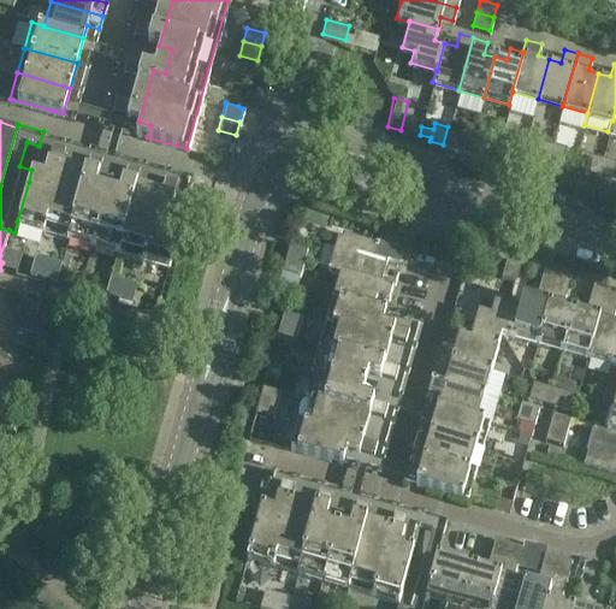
[(448,126),(443,145),(468,152),(473,134),(462,131),(448,126)]
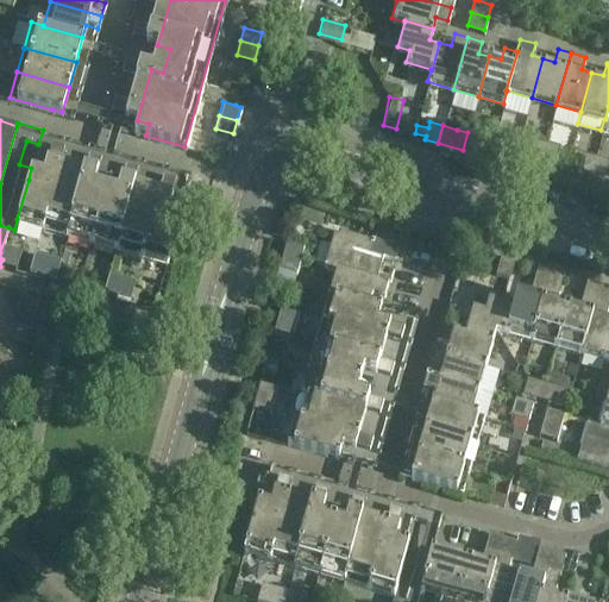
[(488,157),(493,139),(468,132),(463,150),(488,157)]
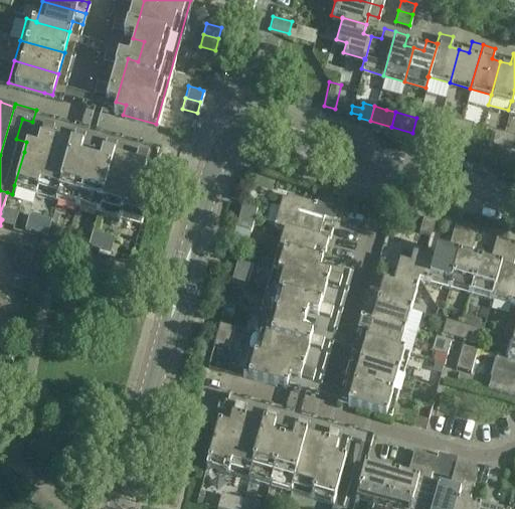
[(458,134),(462,119),(451,116),(446,131),(458,134)]
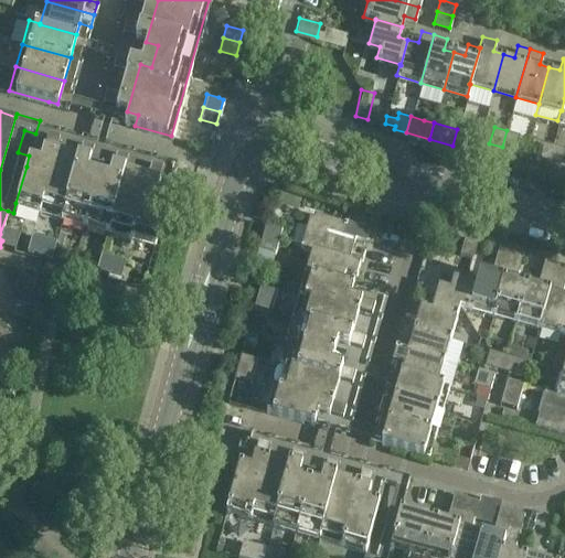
[(457,129),(452,146),(465,148),(469,132),(457,129)]
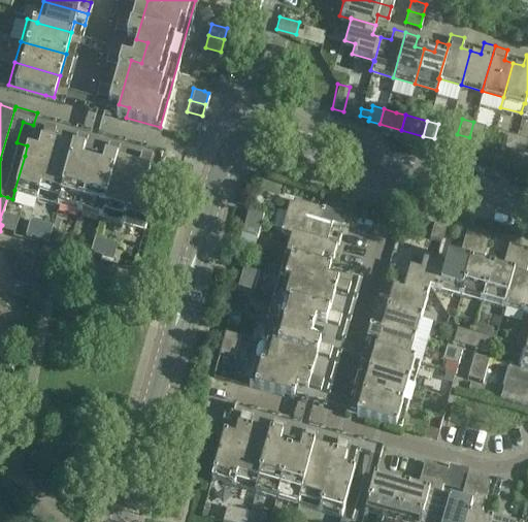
[(473,122),(469,137),(481,140),(485,125),(473,122)]
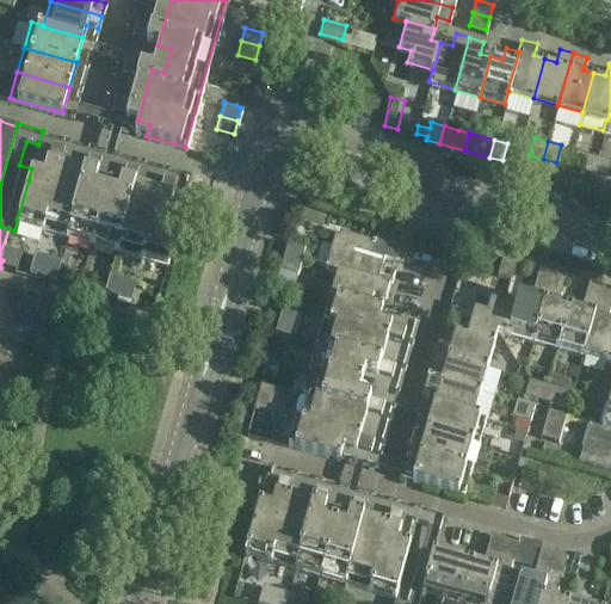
[(592,173),(597,155),(584,152),(579,168),(592,173)]
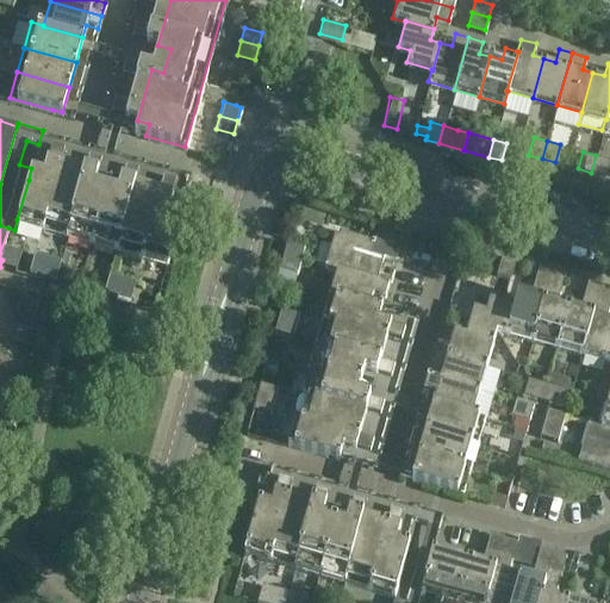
[(596,155),(591,173),(604,176),(609,159),(596,155)]
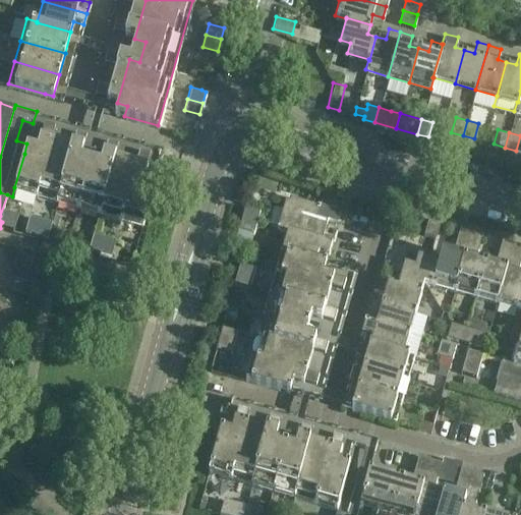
[(14,187),(141,223),(152,189),(142,186),(146,176),(101,164),(98,174),(78,168),(81,159),(38,146),(35,157),(24,154),(14,187)]
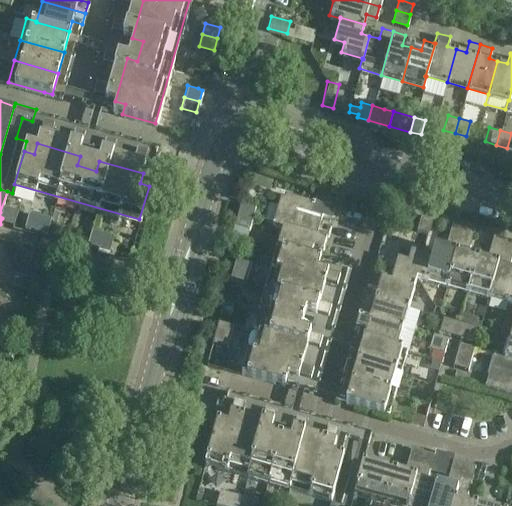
[(269,200),(264,217),(273,220),(272,223),(282,226),(282,225),(316,235),(316,234),(322,213),(332,216),(335,205),(281,190),(277,203),(269,200)]
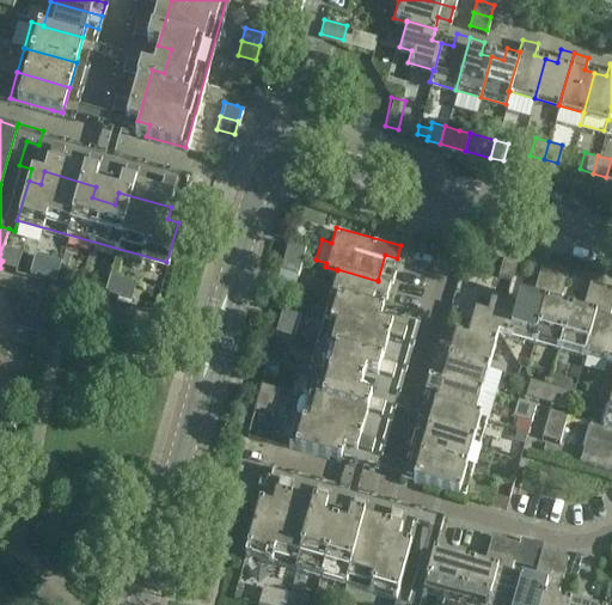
[(283,255),(301,260),(306,245),(287,239),(283,255)]
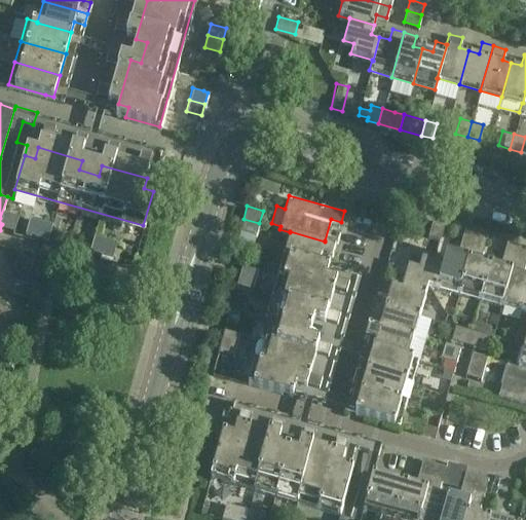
[(30,216),(26,230),(37,233),(41,219),(30,216)]
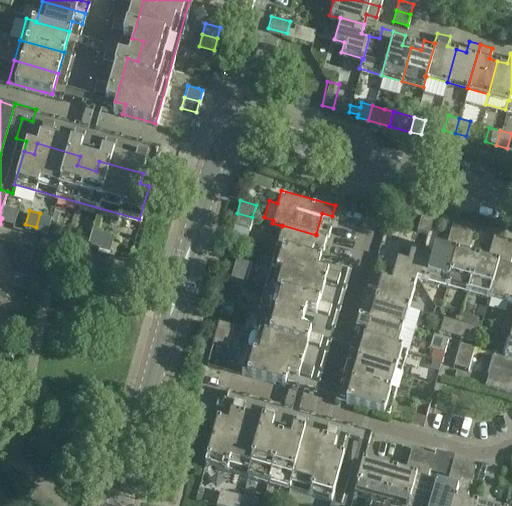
[(47,230),(51,216),(40,213),(36,227),(47,230)]
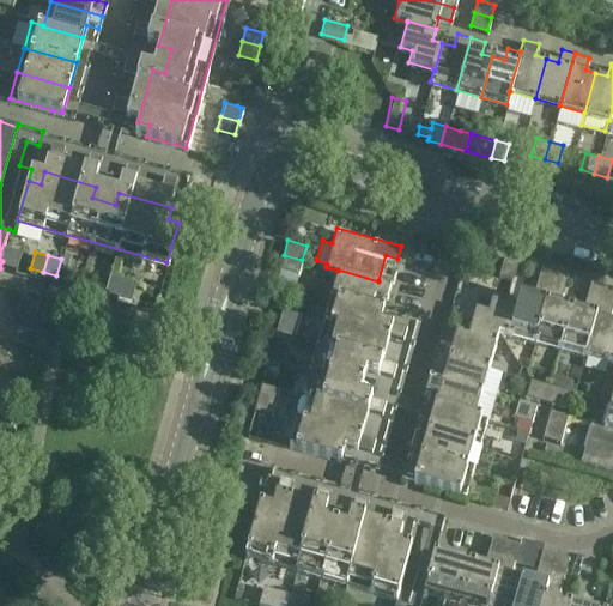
[(302,260),(284,255),(280,267),(298,272),(302,260)]
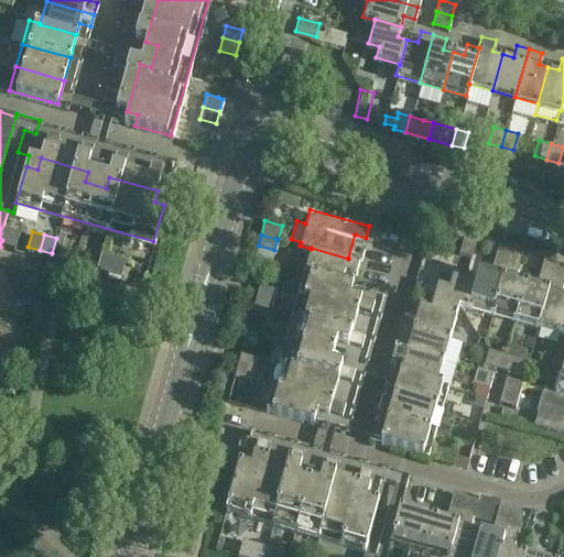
[(463,236),(458,252),(470,255),(476,239),(463,236)]
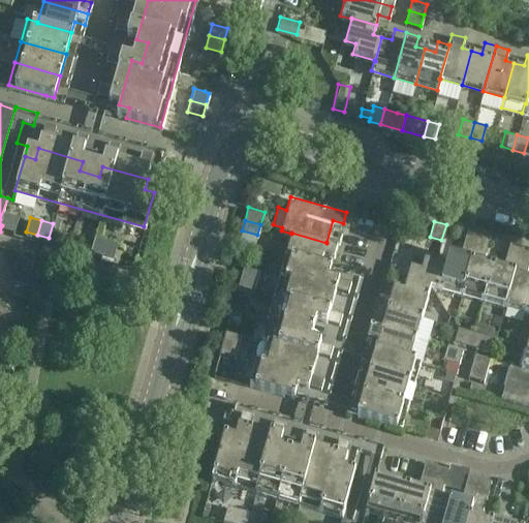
[(439,287),(462,294),(478,234),(466,229),(459,256),(448,253),(445,264),(446,264),(439,287)]
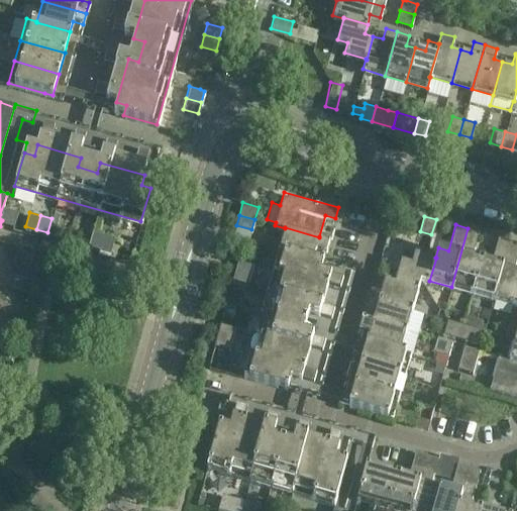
[(243,376),(278,385),(280,375),(291,378),(303,333),(293,330),(298,311),(308,314),(320,271),(310,268),(315,248),(326,251),(329,239),(319,236),(319,237),(285,227),(285,228),(243,376)]
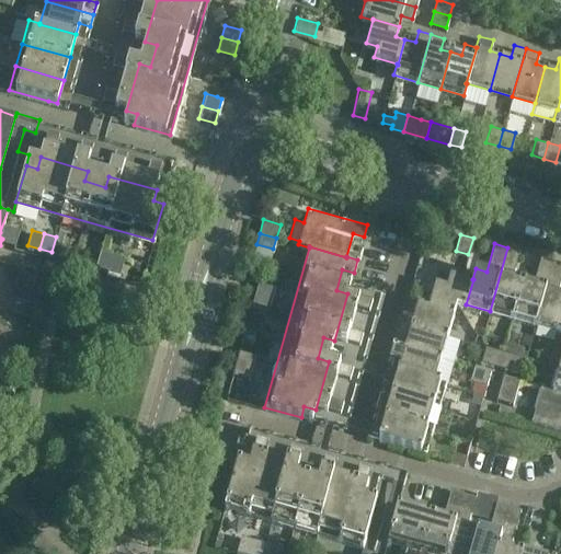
[(490,311),(512,318),(522,281),(512,278),(519,251),(507,247),(490,311)]
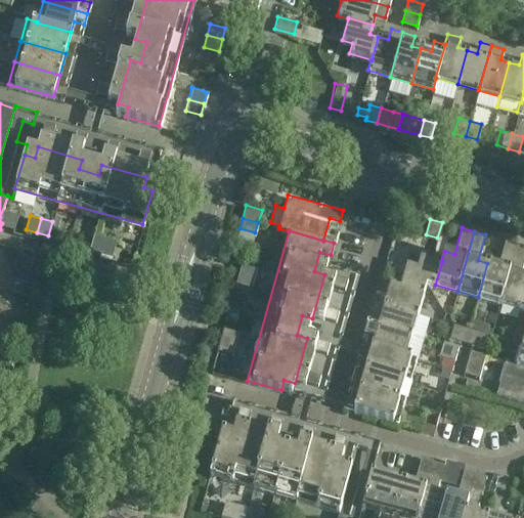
[(93,232),(89,248),(100,251),(104,235),(93,232)]
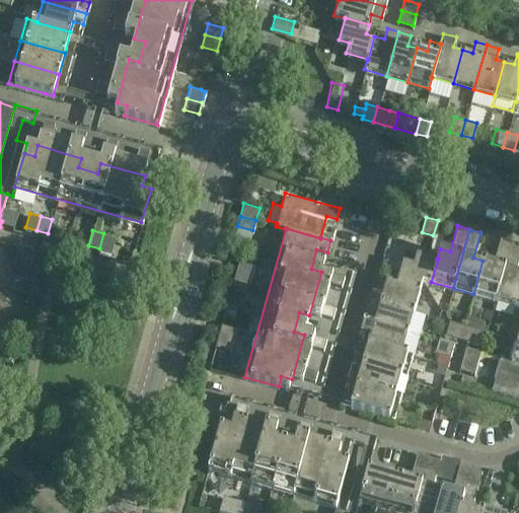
[(110,251),(115,237),(103,233),(99,248),(110,251)]
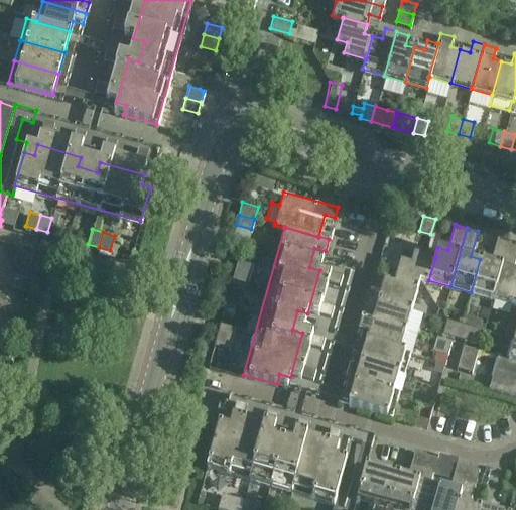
[(471,292),(492,297),(508,239),(497,236),(490,261),(480,259),(471,292)]
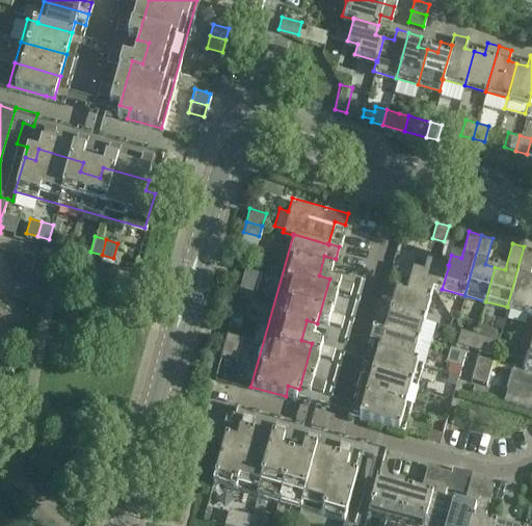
[(507,307),(529,313),(531,301),(531,277),(528,277),(531,261),(531,248),(524,246),(507,307)]
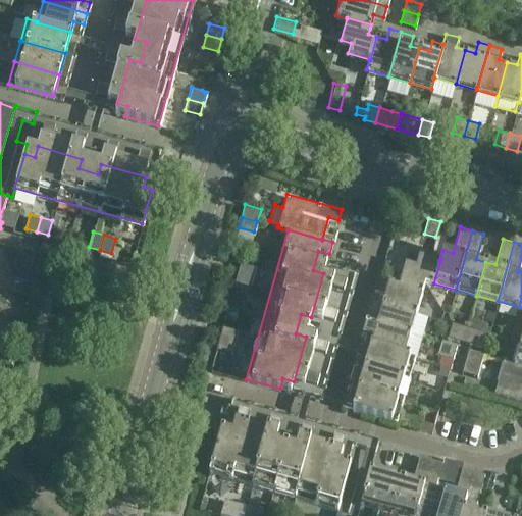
[(10,273),(36,281),(42,258),(17,251),(10,273)]
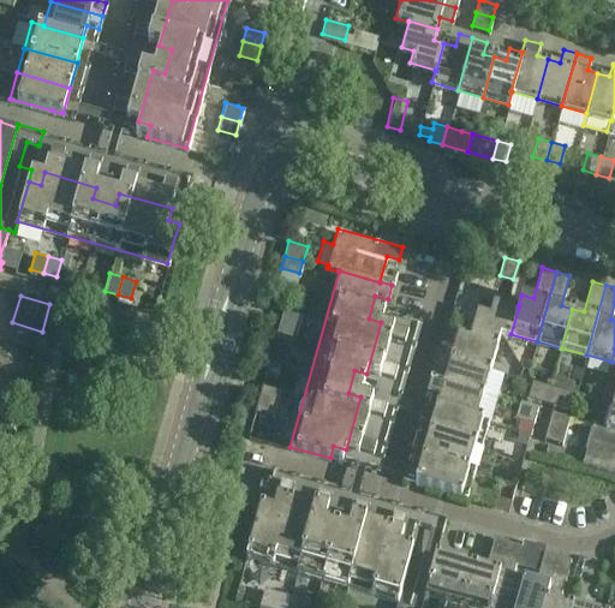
[(499,331),(511,334),(519,307),(518,307),(493,299),(489,311),(477,308),(470,333),(470,334),(496,341),(499,331)]
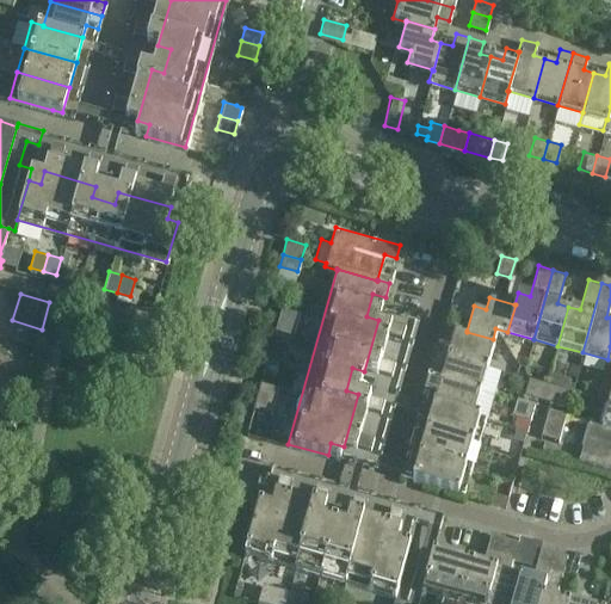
[(282,306),(279,315),(278,319),(295,324),(298,310),(282,306)]
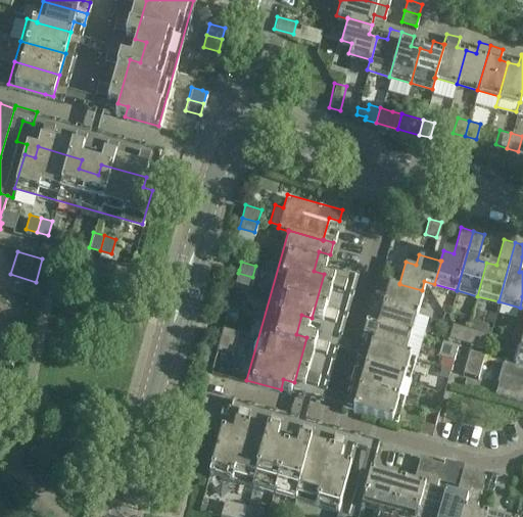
[(235,285),(249,289),(252,277),(238,273),(235,285)]
